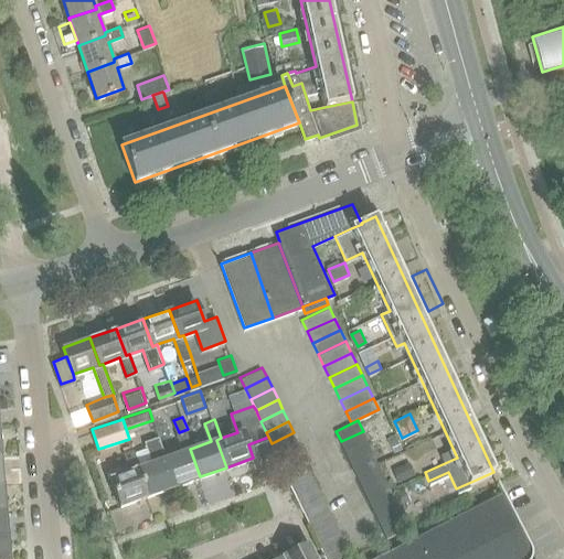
[(190,449),(193,448),(188,429),(179,432),(178,432),(184,451),(167,458),(163,459),(172,486),(200,476),(190,449)]
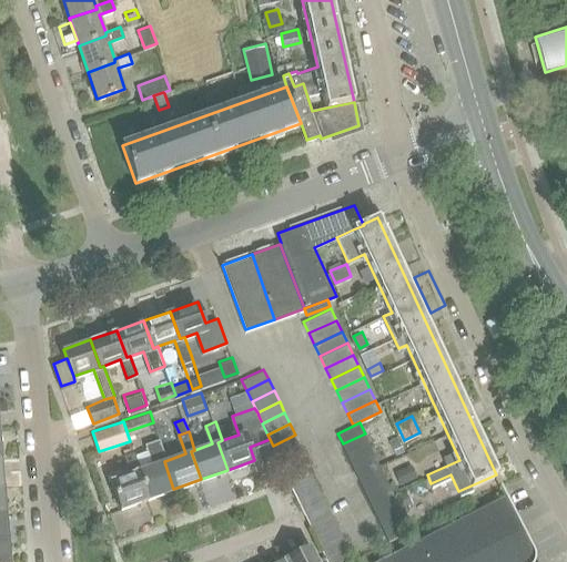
[(348,455),(370,443),(365,433),(343,443),(348,455)]
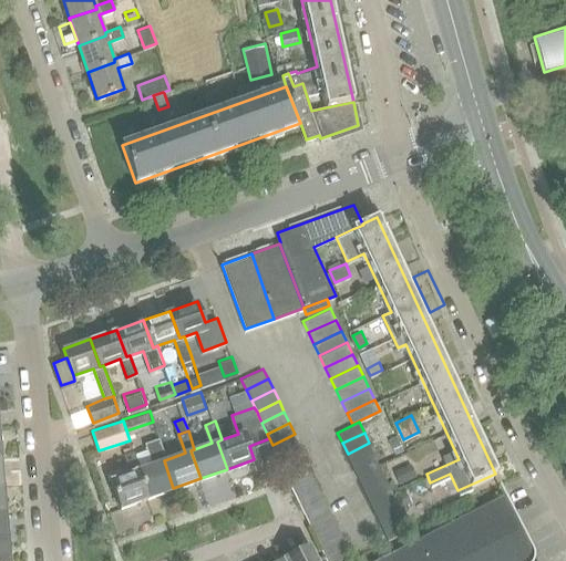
[(273,445),(278,456),(300,445),(295,434),(273,445)]
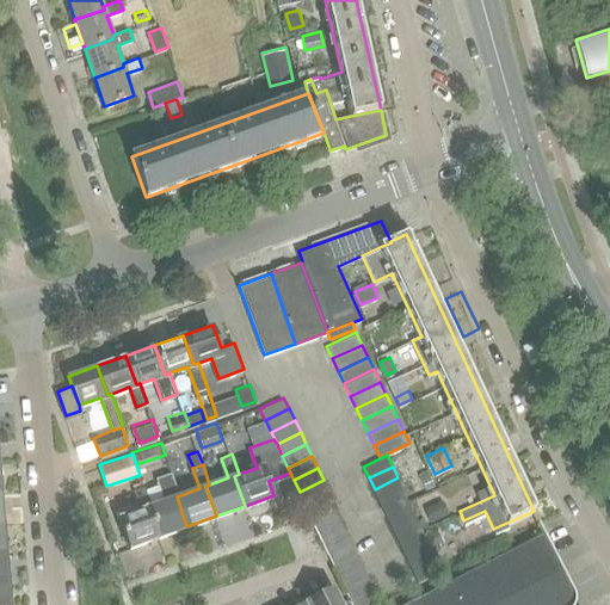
[(177,497),(180,495),(172,471),(158,477),(160,482),(146,487),(152,505),(148,506),(159,536),(186,526),(177,497)]
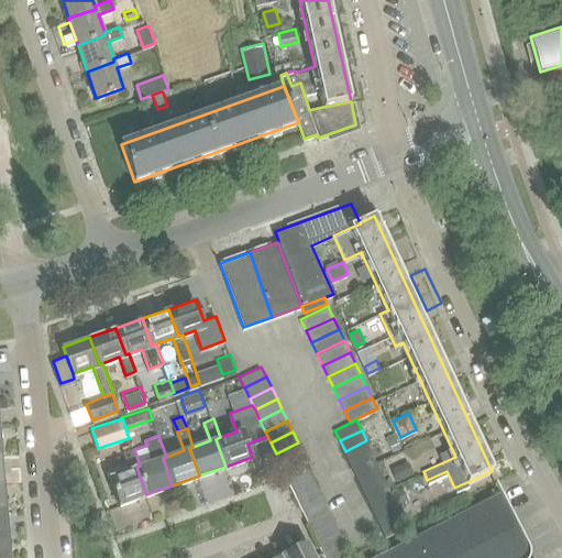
[(388,439),(393,449),(400,446),(396,436),(388,439)]
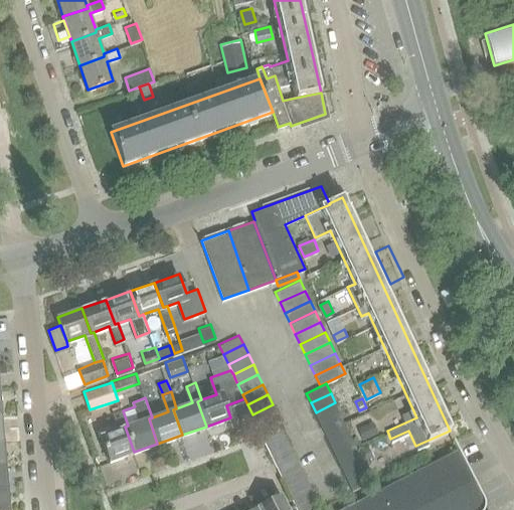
[(316,412),(320,421),(340,412),(335,402),(316,412)]
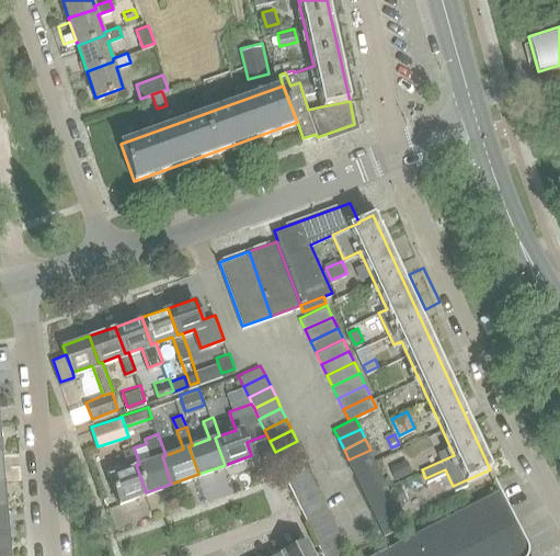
[(280,463),(301,452),(297,441),(275,452),(280,463)]
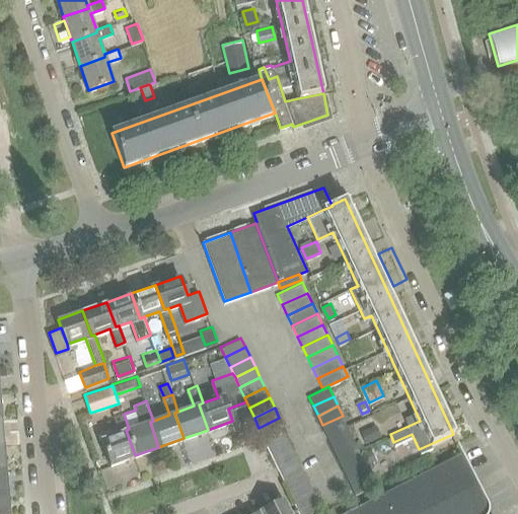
[(114,415),(120,432),(101,439),(111,464),(135,455),(126,430),(129,429),(124,414),(123,412),(114,415)]
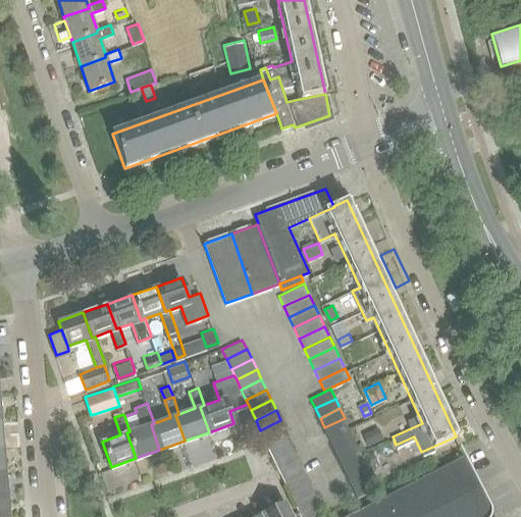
[(377,417),(361,425),(369,442),(385,433),(377,417)]
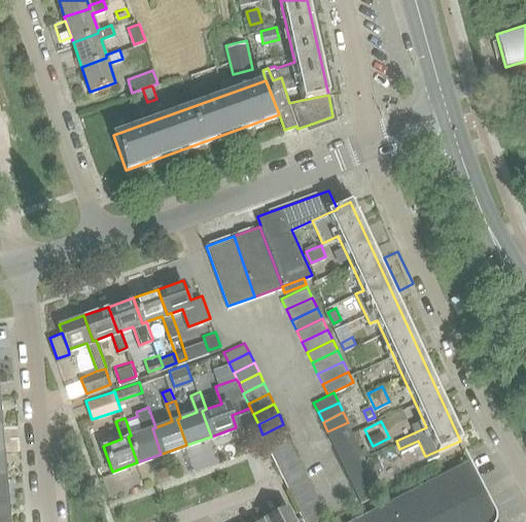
[(332,442),(353,431),(348,422),(327,431),(332,442)]
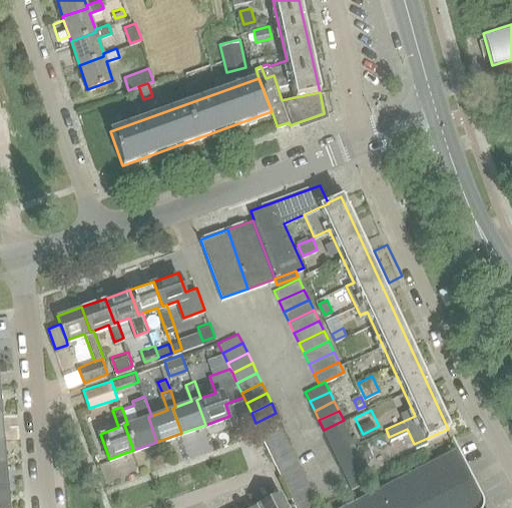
[(260,430),(261,433),(281,423),(276,413),(256,423),(260,430)]
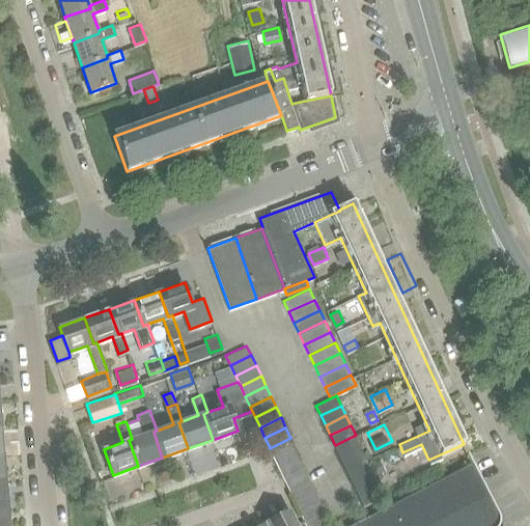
[(335,445),(340,454),(360,445),(356,435),(335,445)]
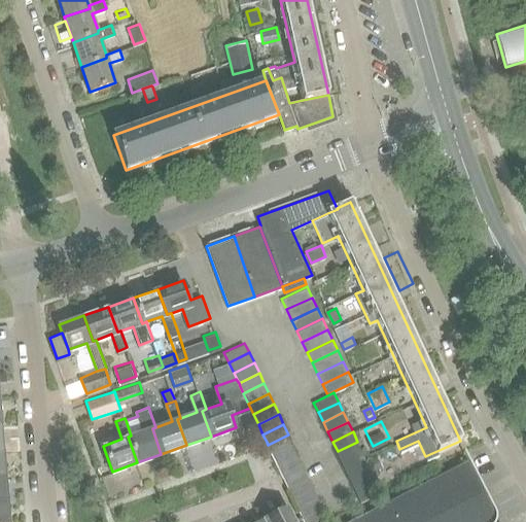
[(273,455),(293,445),(288,435),(268,445),(273,455)]
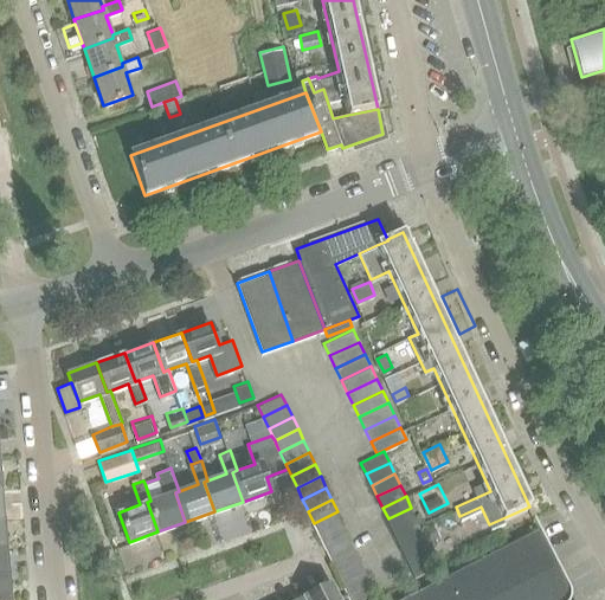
[(393,530),(417,520),(411,508),(388,518),(393,530)]
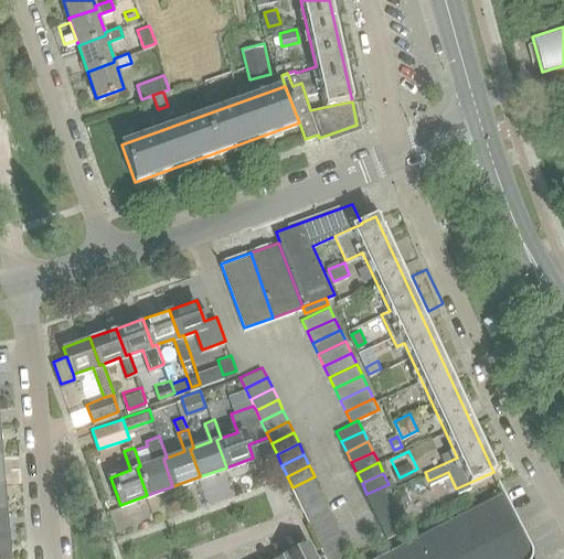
[(293,487),(298,498),(320,487),(315,476),(293,487)]
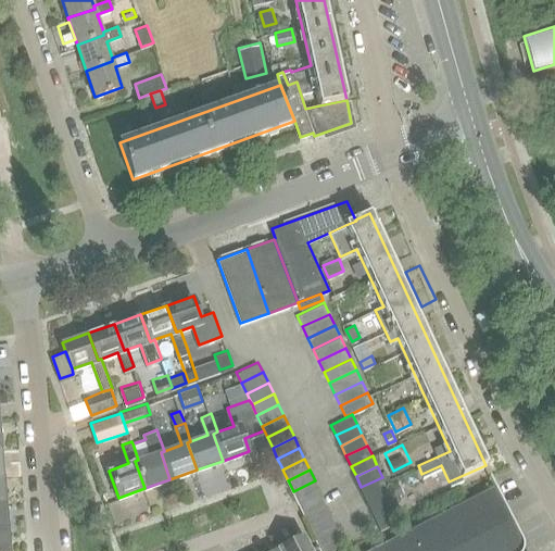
[(521,550),(522,550),(522,549),(522,548),(524,546),(524,543),(522,541),(522,540),(522,539),(520,535),(490,475),(489,476),(494,486),(367,550),(521,550)]
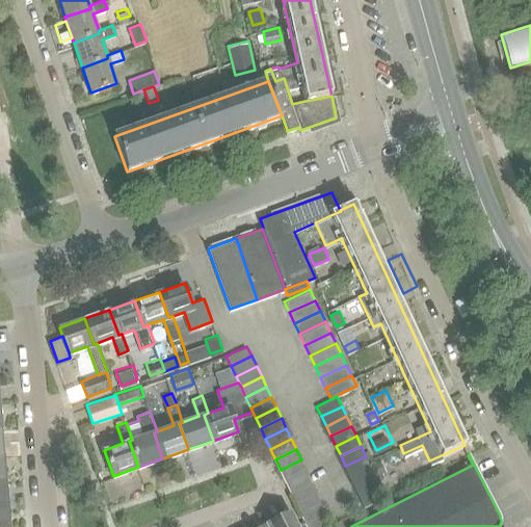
[(388,467),(381,455),(371,459),(377,472),(388,467)]
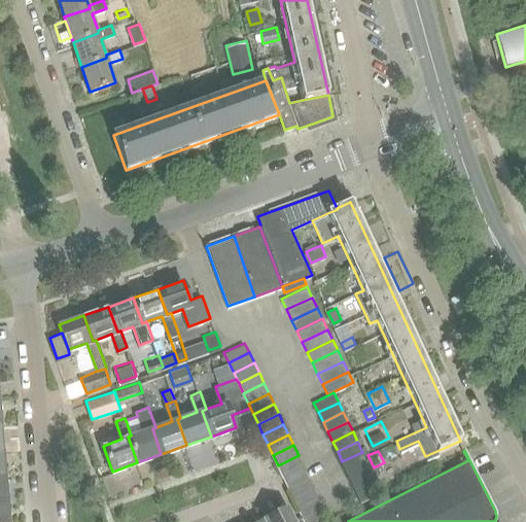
[(342,461),(347,472),(366,461),(362,452),(342,461)]
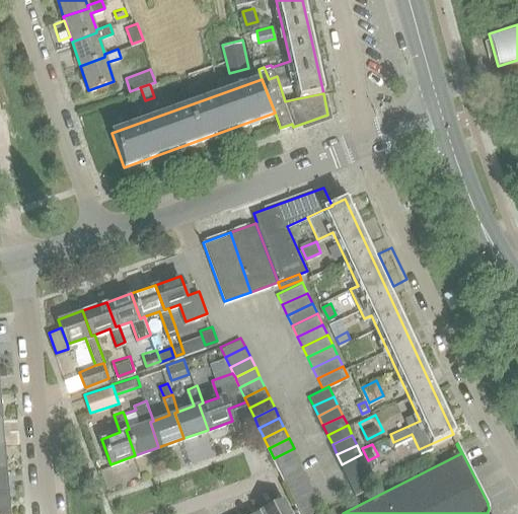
[(279,468),(298,458),(294,448),(274,458),(277,464),(279,468)]
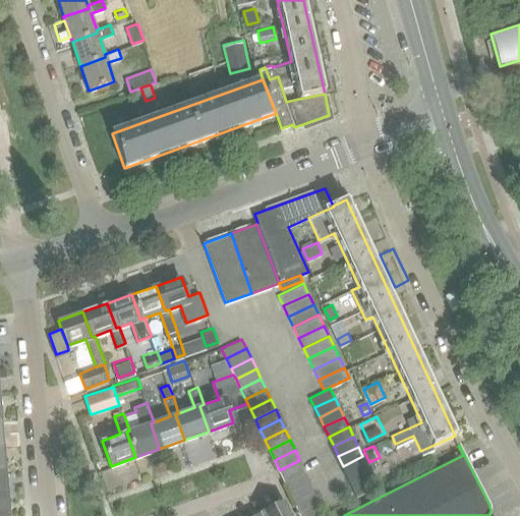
[(347,475),(367,466),(362,456),(343,466),(347,475)]
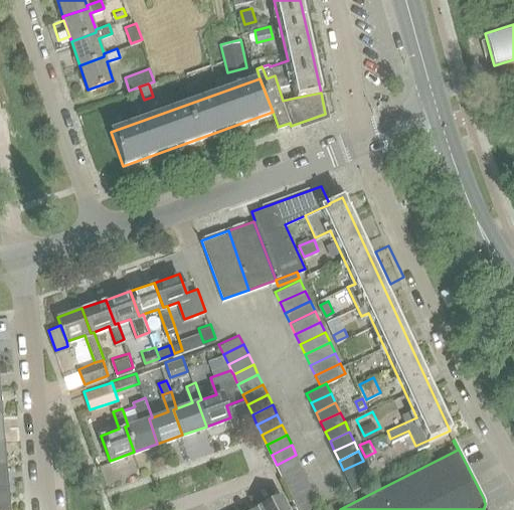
[(280,472),(281,475),(301,465),(296,455),(277,465),(280,472)]
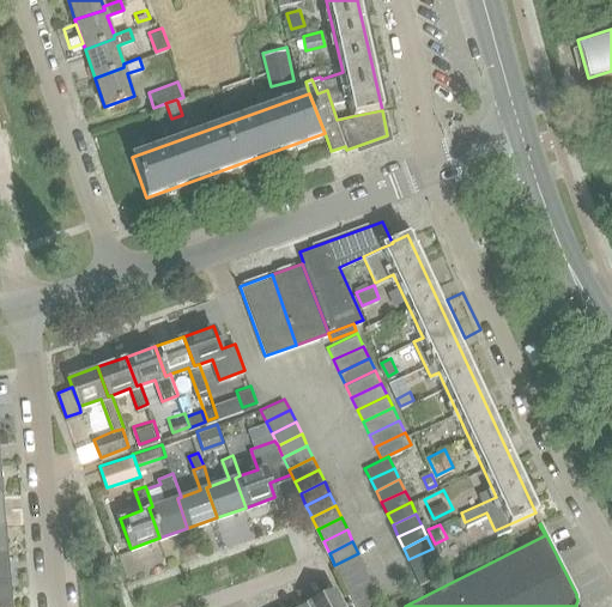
[(408,559),(414,571),(438,559),(432,548),(408,559)]
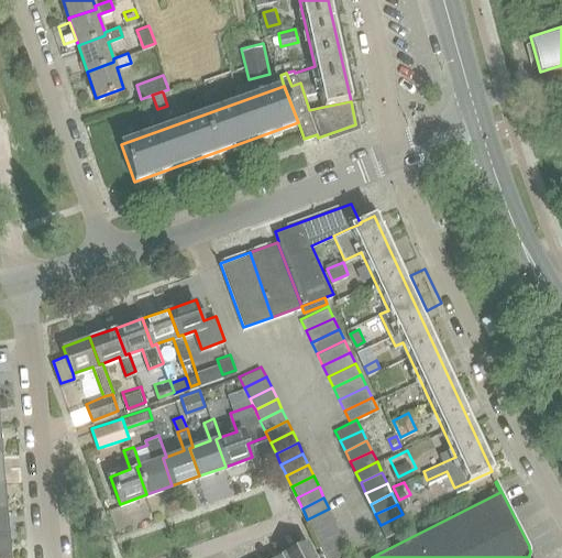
[(308,522),(312,531),(334,520),(329,509),(307,520),(308,522)]
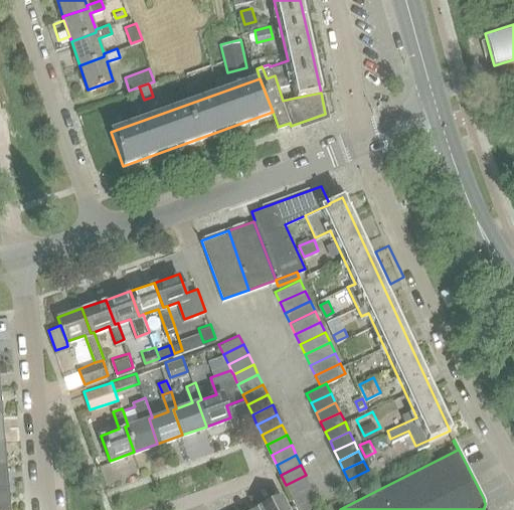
[(348,480),(353,489),(372,480),(368,470),(348,480)]
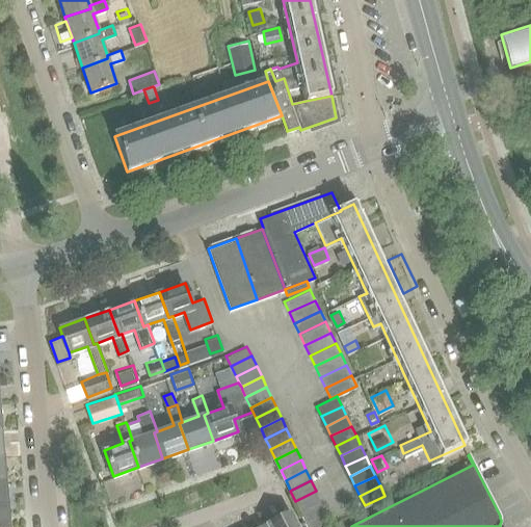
[(300,511),(321,501),(316,491),(295,501),(300,511)]
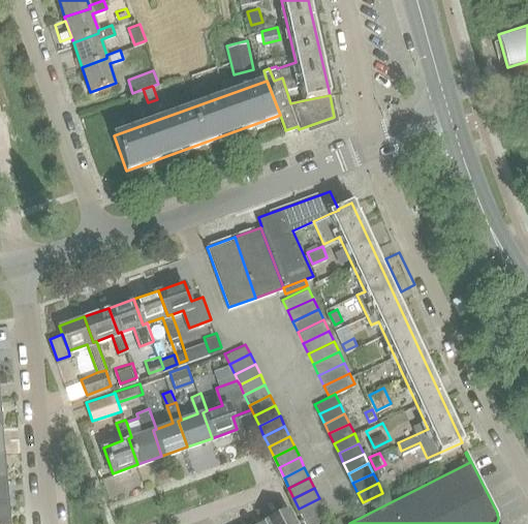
[(299,509),(303,518),(323,509),(319,498),(299,509)]
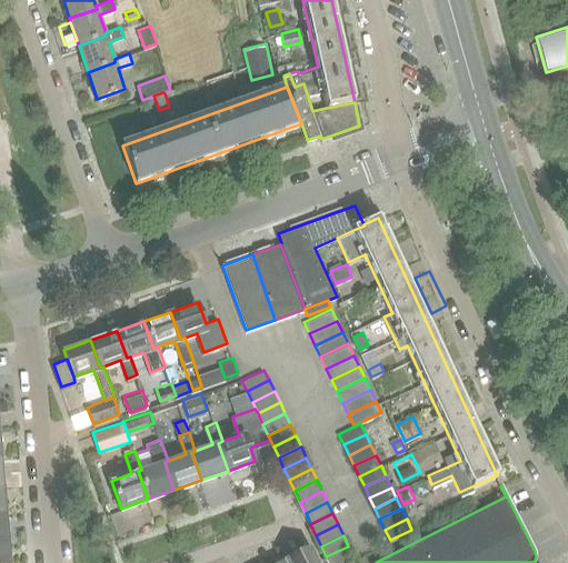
[(0,541),(0,562),(9,562),(8,540),(0,541)]
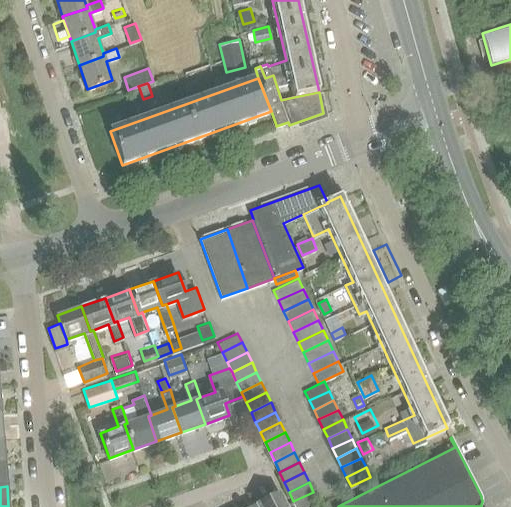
[(293,501),(296,506),(307,506),(318,502),(313,492),(293,501)]
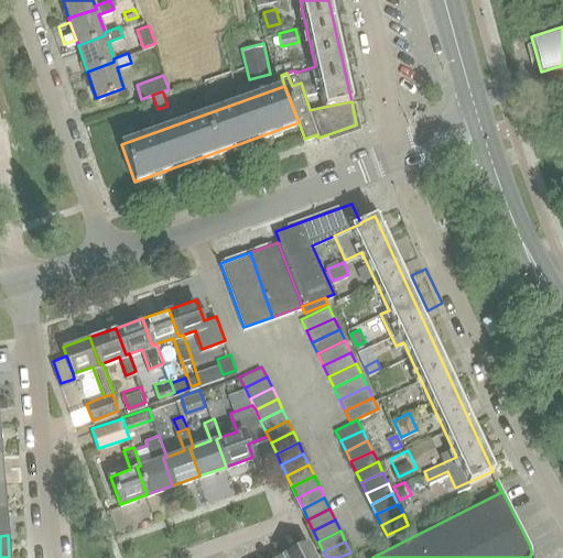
[(282,556),(283,557),(314,557),(307,543),(282,556)]
